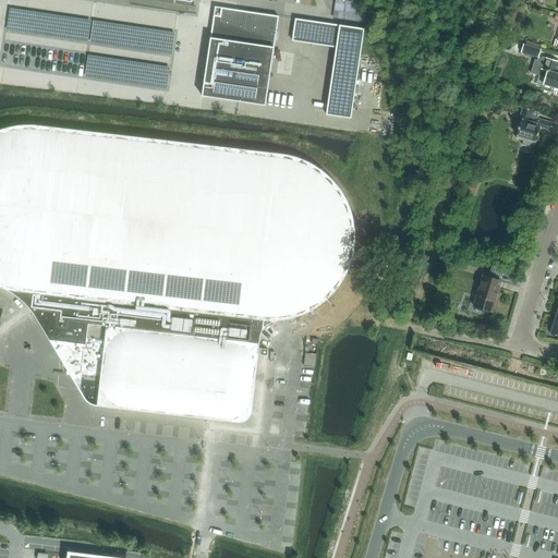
[(335,19),(361,20),(362,2),(335,2),(335,19)]
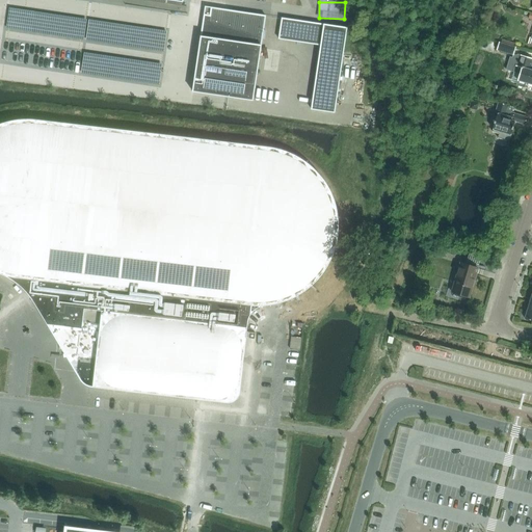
[(192,92),(228,98),(253,101),(265,17),(266,16),(205,6),(192,92)]
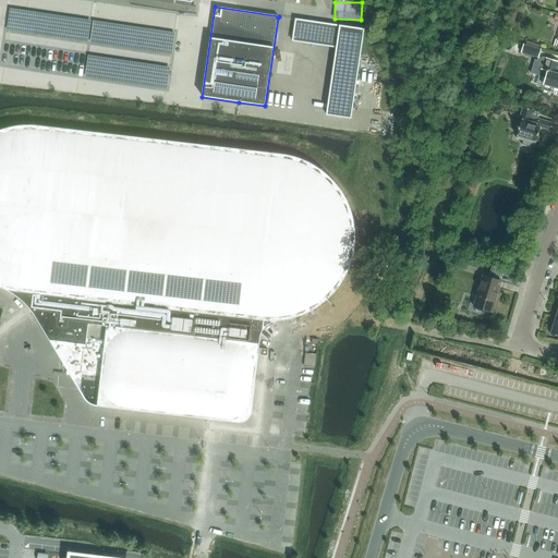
[(172,59),(176,33),(8,12),(1,67),(169,87),(172,68),(91,58),(92,49),(172,59)]
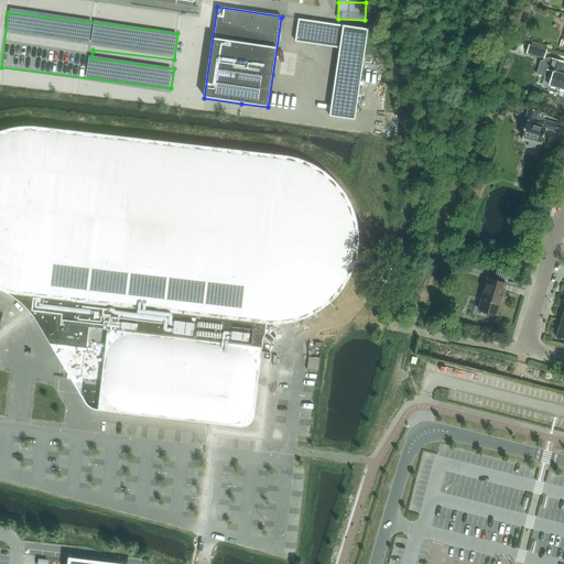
[(365,52),(368,30),(343,25),(340,47),(365,52)]
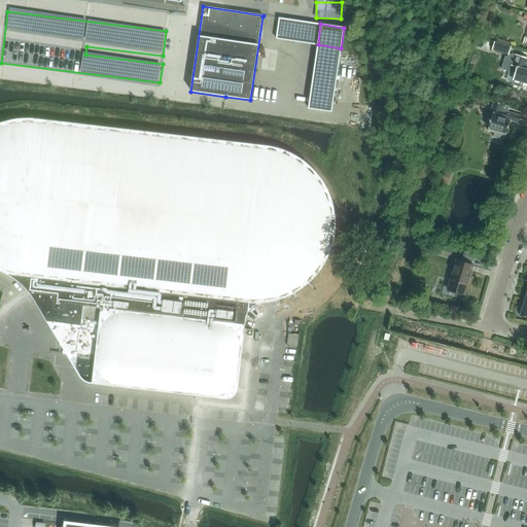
[(507,55),(508,54),(508,55),(511,47),(494,42),(492,50),(507,55)]
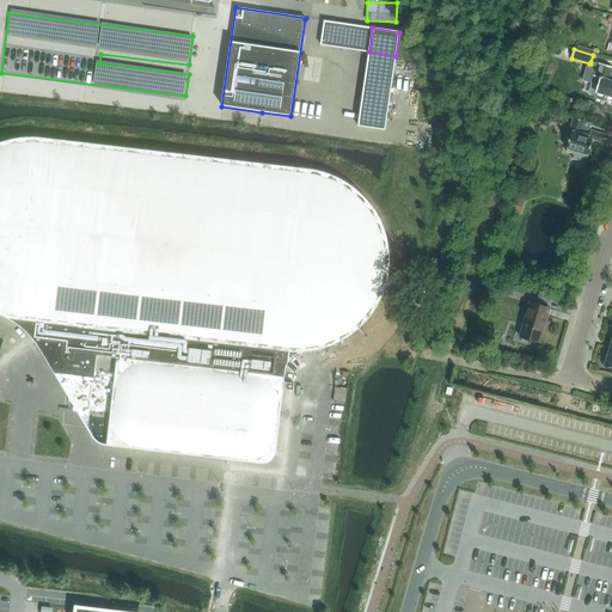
[(598,65),(591,63),(591,62),(589,63),(587,74),(592,77),(591,84),(597,85),(593,97),(603,101),(604,96),(611,97),(611,80),(609,80),(611,68),(611,67),(598,63),(598,65)]
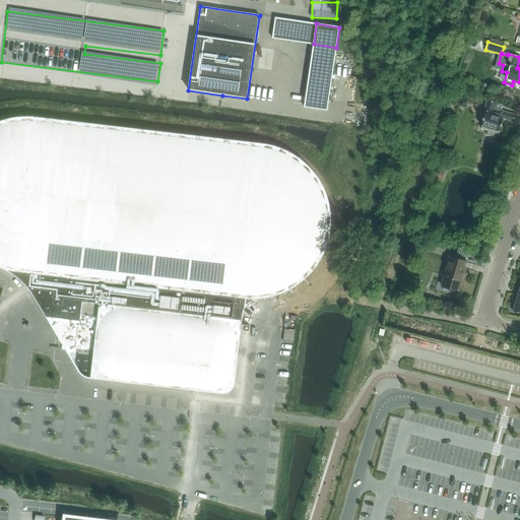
[(332,71),(310,68),(308,77),(331,81),(332,71)]
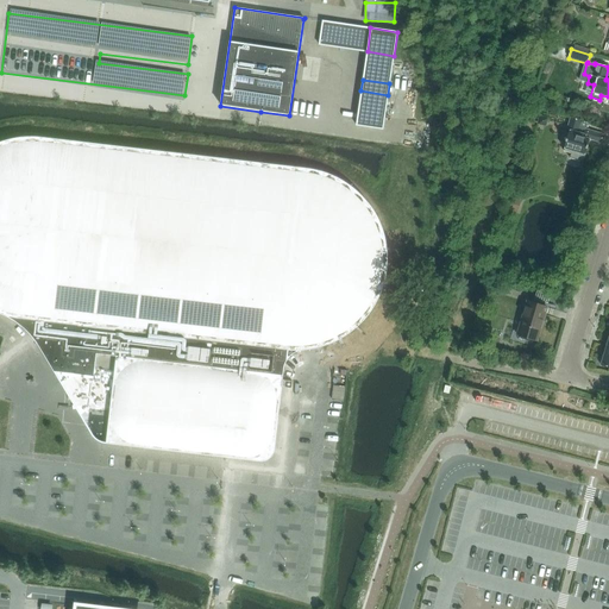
[(359,102),(387,106),(388,95),(360,90),(359,102)]
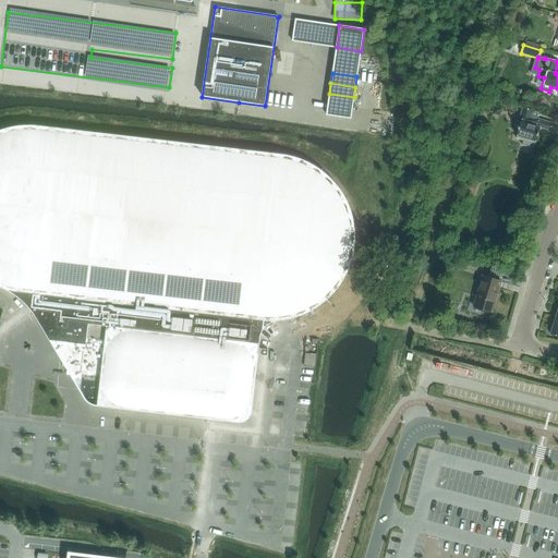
[(329,94),(327,105),(340,106),(352,108),(354,97),(329,94)]
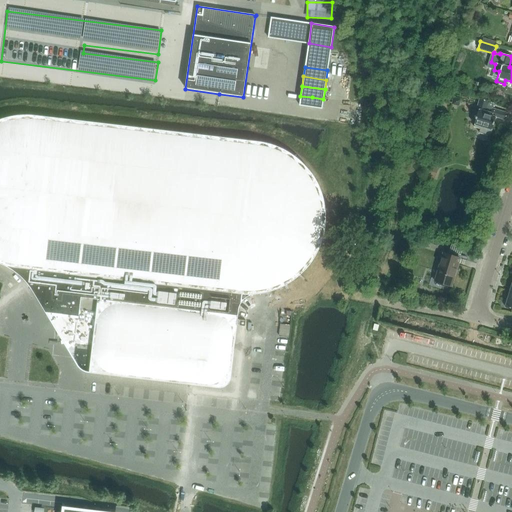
[(299,105),(310,107),(312,97),(300,96),(299,105)]
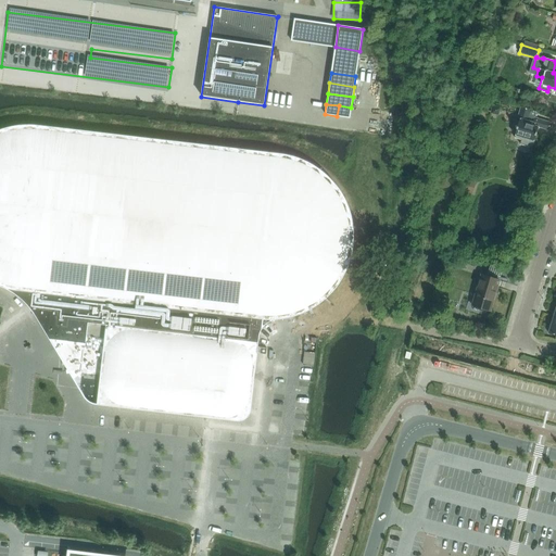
[(349,118),(350,118),(351,108),(339,105),(337,116),(349,118)]
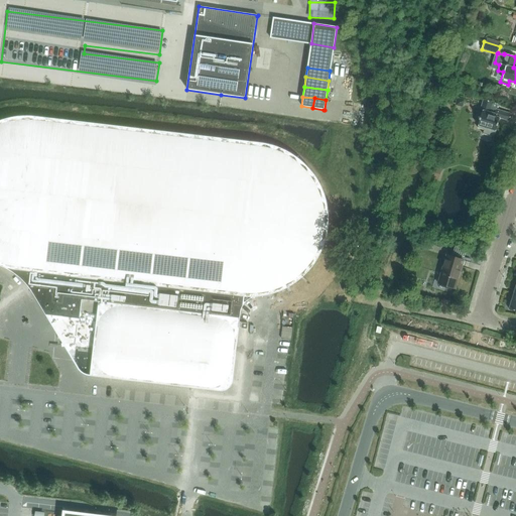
[(463,107),(465,100),(457,98),(455,105),(463,107)]
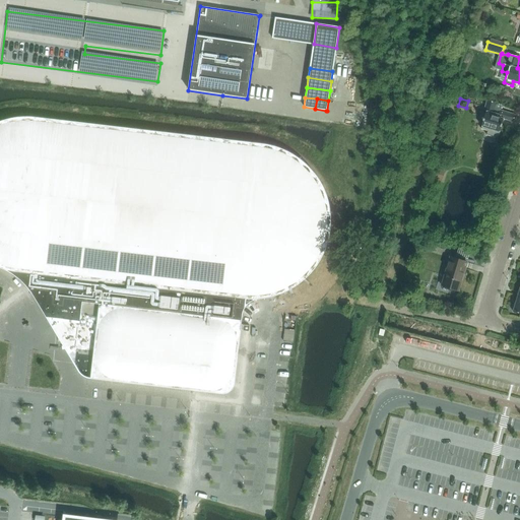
[(480,129),(488,131),(486,135),(498,138),(503,119),(513,122),(514,118),(515,115),(500,111),(502,106),(486,101),(483,112),(485,112),(480,129)]
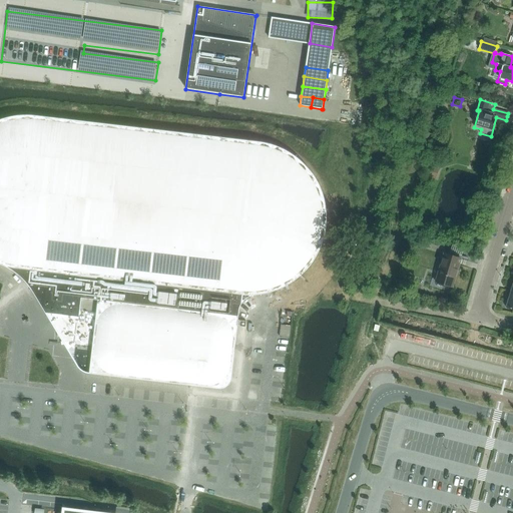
[(13,116),(3,119),(0,119),(0,264),(6,267),(10,269),(15,273),(20,277),(23,280),(26,283),(29,287),(33,292),(45,313),(65,315),(78,317),(78,319),(77,319),(73,359),(77,366),(79,368),(81,370),(83,372),(85,373),(130,378),(181,384),(213,388),(219,389),(222,388),(223,388),(226,387),(227,385),(229,383),(230,379),(238,313),(239,307),(242,302),(244,300),(246,298),(249,297),(268,293),(274,291),(282,288),(290,284),(295,281),(302,274),(310,266),(315,258),(322,244),(325,232),(326,217),(326,209),(325,204),(324,199),(322,194),(321,189),(317,181),(314,176),(310,170),(305,165),(300,160),(294,156),(288,152),(281,148),(268,143),(262,142),(255,141),(50,117),(27,115),(20,115),(13,116)]
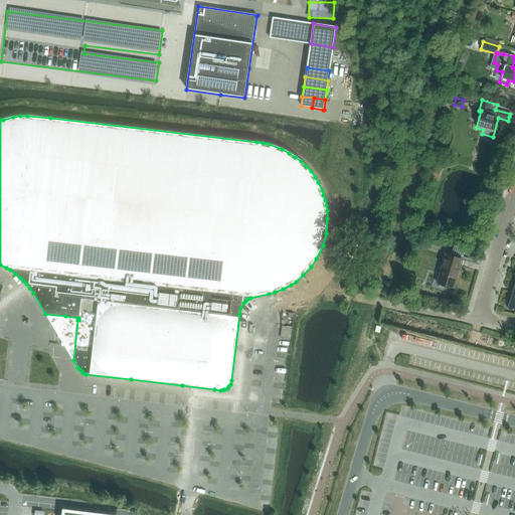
[(437,180),(441,169),(433,167),(428,177),(437,180)]
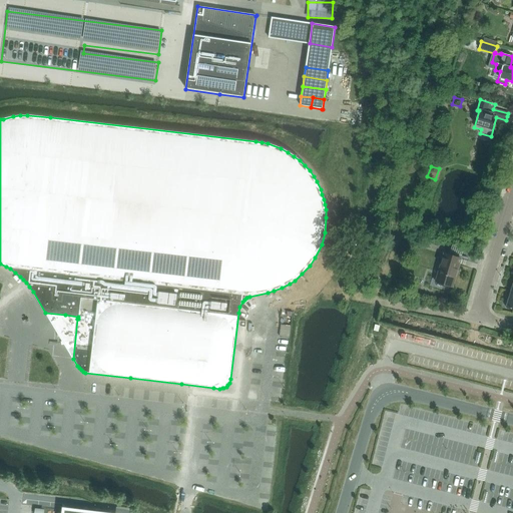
[(435,282),(452,287),(460,259),(444,253),(435,282)]
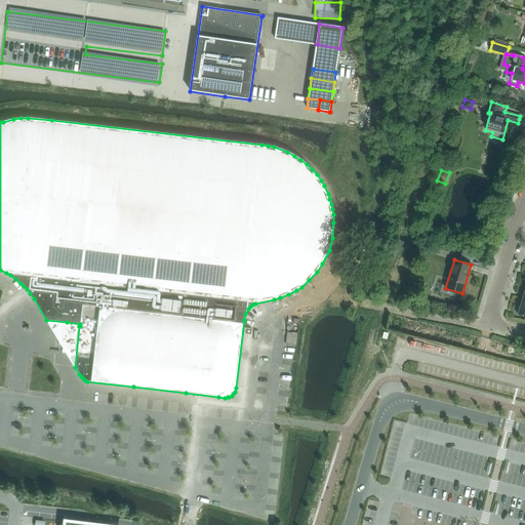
[(46,320),(75,367),(79,326),(80,326),(80,324),(67,322),(46,320)]
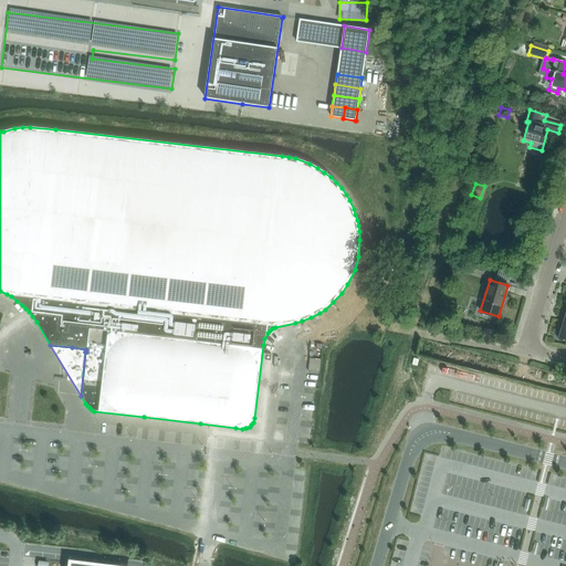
[(310,358),(307,370),(318,371),(321,359),(310,358)]
